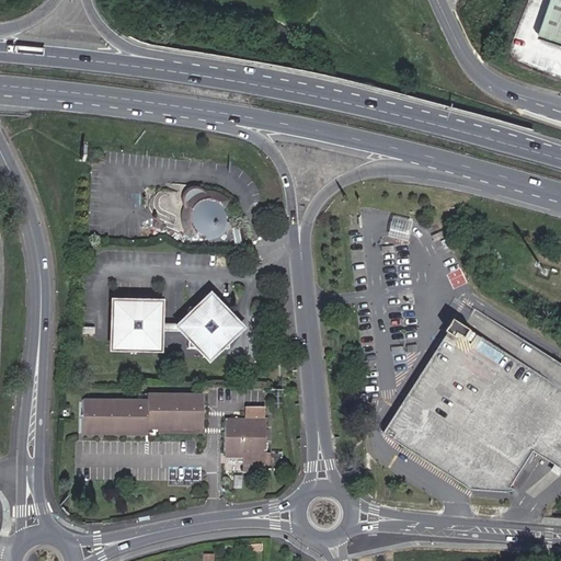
[(560,0),(556,0),(546,31),(560,35),(560,0)]
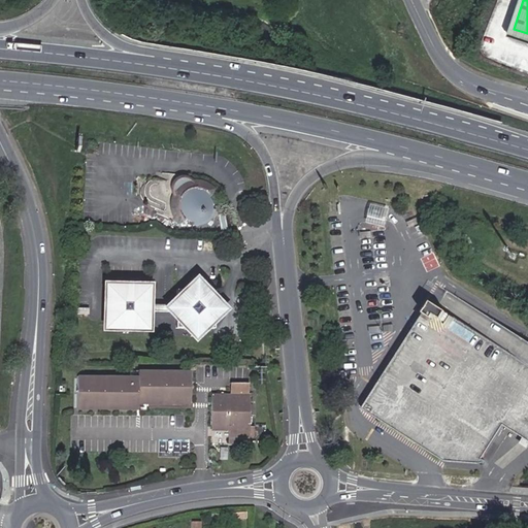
[(192,186),(187,186),(186,182),(178,182),(171,182),(171,186),(171,188),(163,189),(161,189),(161,193),(156,192),(153,192),(151,196),(151,199),(152,202),(153,203),(154,205),(156,207),(157,208),(159,209),(159,210),(161,210),(163,211),(165,211),(167,212),(169,212),(171,213),(172,216),(171,221),(166,220),(164,220),(163,221),(163,225),(165,225),(168,225),(170,226),(172,226),(175,225),(178,224),(180,226),(182,228),(183,229),(185,231),(192,224),(193,223),(194,224),(196,225),(198,225),(199,225),(200,225),(200,230),(203,229),(206,229),(208,228),(211,227),(213,225),(215,225),(217,222),(219,218),(220,215),(220,213),(216,211),(216,208),(215,206),(215,204),(213,202),(212,200),(217,191),(215,189),(211,188),(207,186),(203,186),(201,185),(196,186),(192,187),(192,186)]
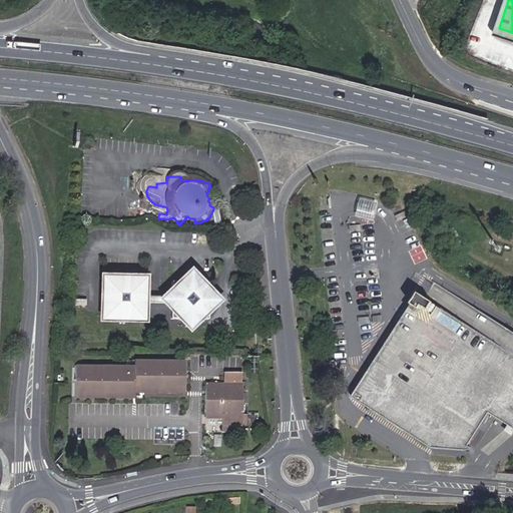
[(190,327),(217,301),(191,275),(164,301),(190,327)]
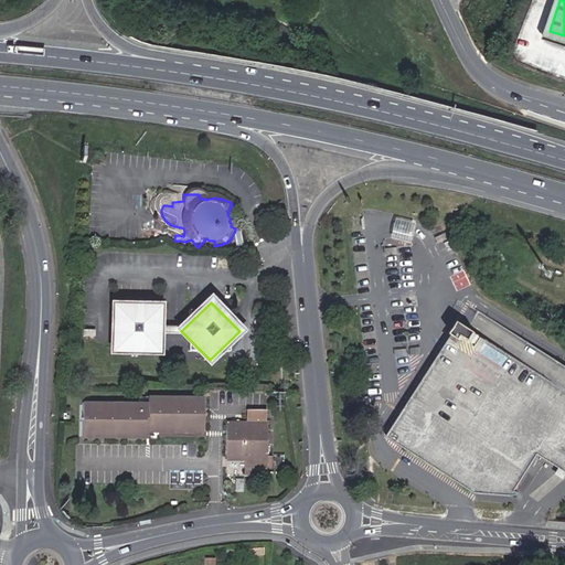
[(564,368),(476,309),(465,327),(531,369),(541,353),(557,364),(553,371),(561,375),(564,368)]
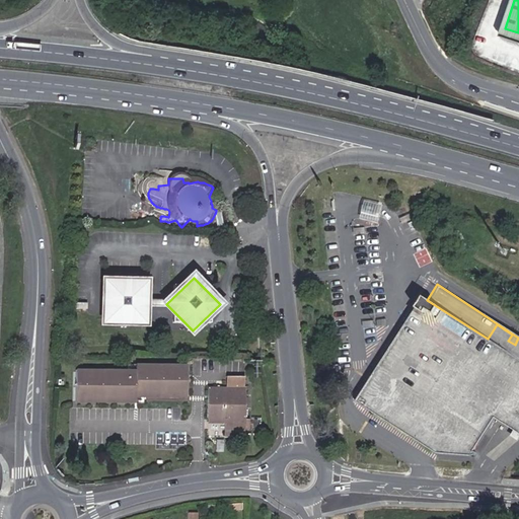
[(144,322),(144,286),(106,285),(106,322),(144,322)]
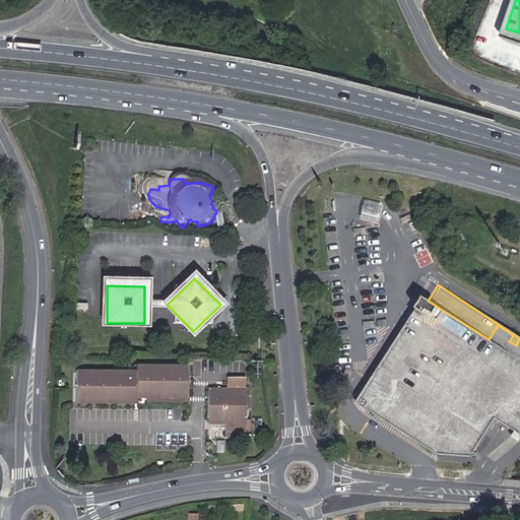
[(519,434),(519,338),(516,345),(509,341),(513,335),(498,325),(489,339),(428,301),(421,297),(354,402),(436,453),(469,455),(494,417),(519,434)]
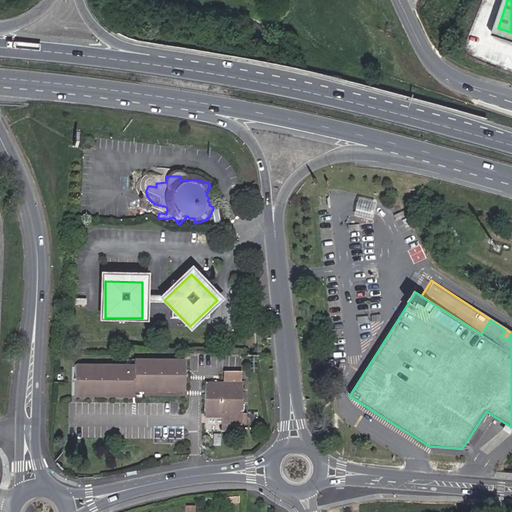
[(133,391),(183,391),(184,360),(133,360),(133,365),(76,364),(76,396),(133,397),(133,391)]
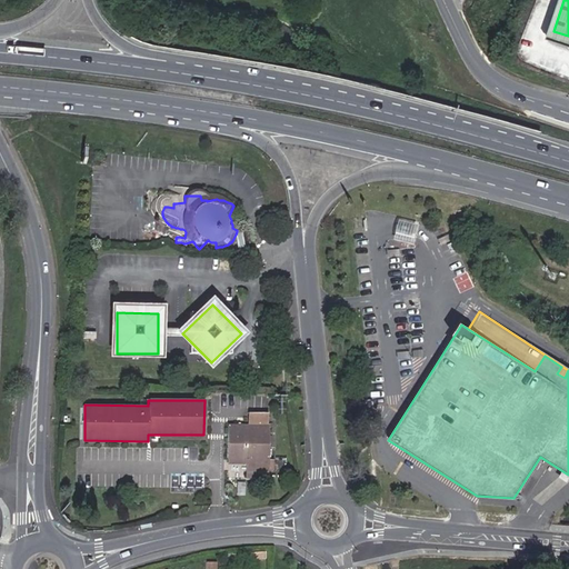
[(229,425),(228,463),(248,463),(248,470),(273,471),(273,460),(268,460),(268,408),(251,407),(251,426),(229,425)]
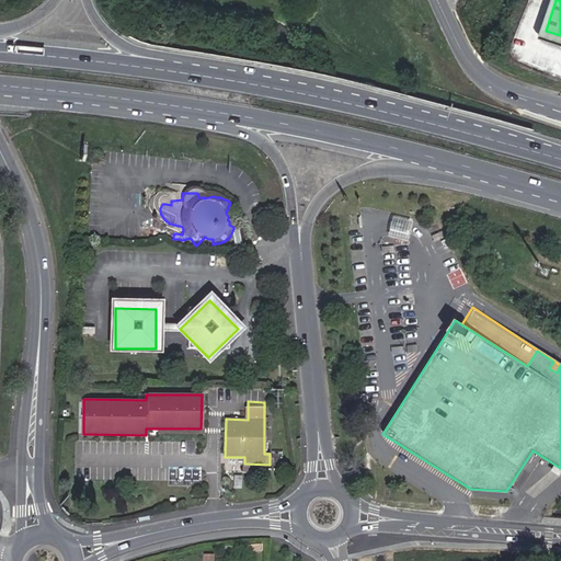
All buildings are outlined.
